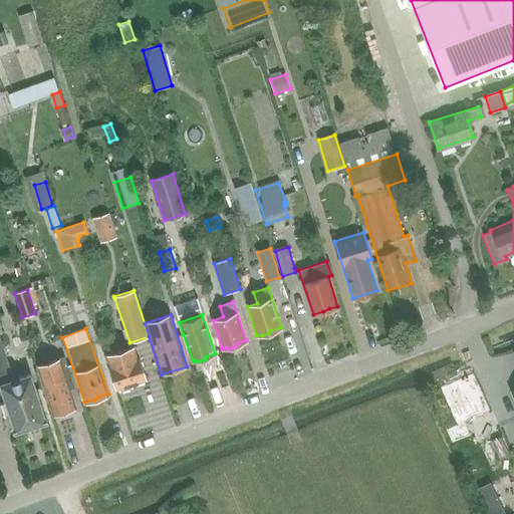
[(10,379),(8,372),(11,370),(0,337),(0,404),(1,404),(4,415),(8,414),(14,432),(46,422),(30,372),(10,379)]
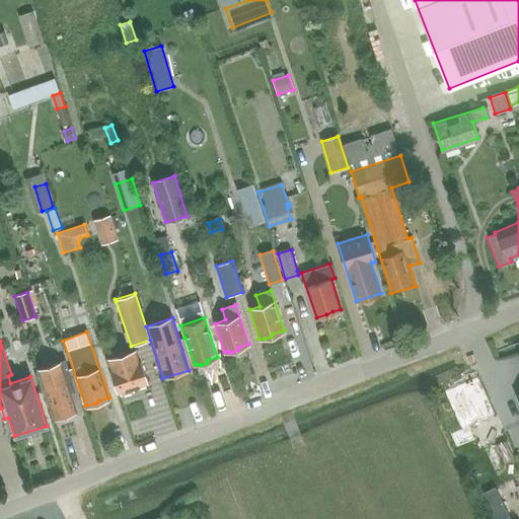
[(118,393),(148,383),(136,348),(105,358),(118,393)]
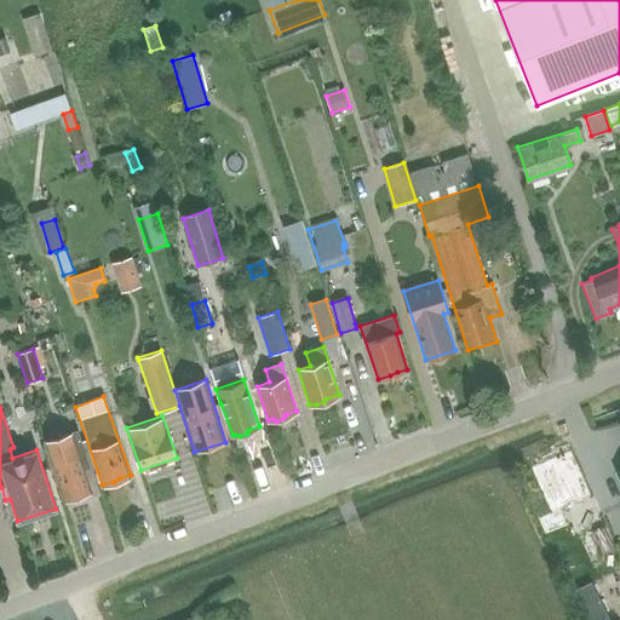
[(63,501),(92,493),(85,469),(90,468),(78,430),(44,441),(63,501)]
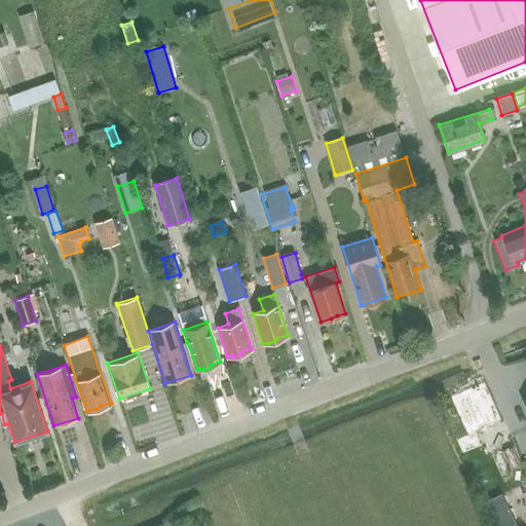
[(463,454),(474,449),(473,447),(481,444),(476,433),(501,421),(485,384),(451,399),(467,436),(457,440),(463,454)]
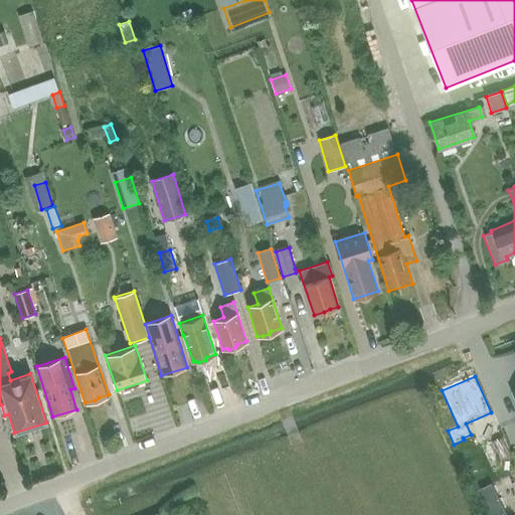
[(503,439),(493,442),(501,461),(510,457),(503,439)]
